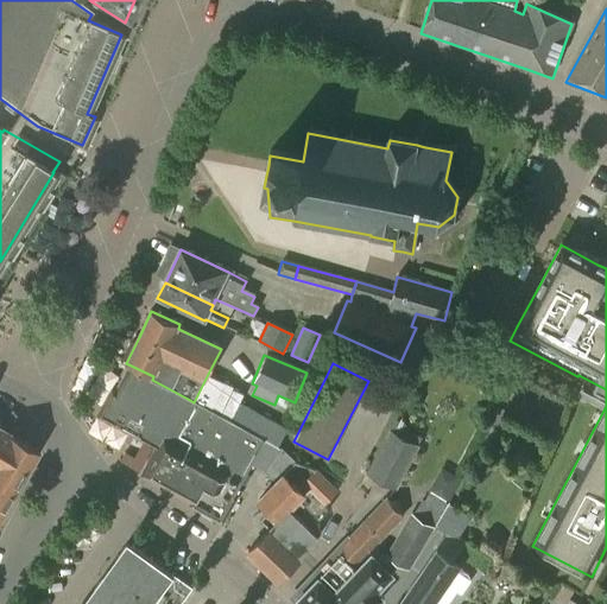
[(125,382),(107,415),(147,437),(163,445),(150,470),(159,475),(156,479),(198,503),(196,507),(222,521),(252,466),(258,453),(265,442),(239,427),(194,402),(188,399),(152,380),(132,369),(125,382)]
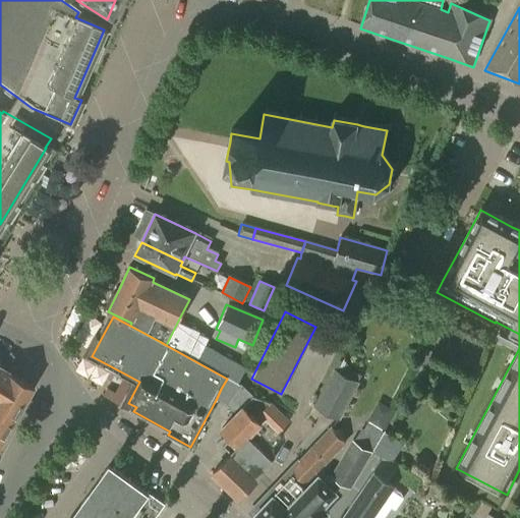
[(213,352),(205,366),(227,379),(237,384),(245,370),(228,360),(213,352)]
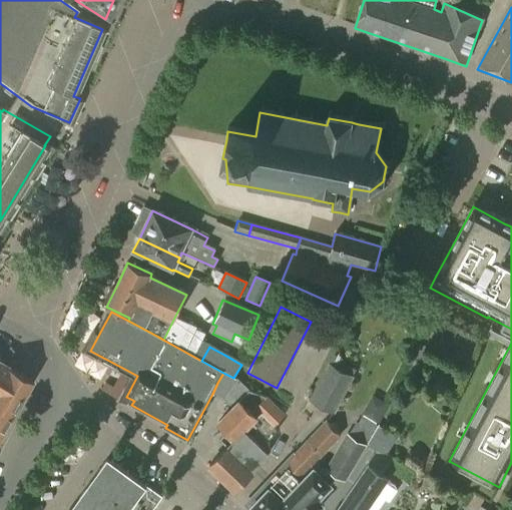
[(0,428),(28,381),(1,365),(0,366),(0,428)]
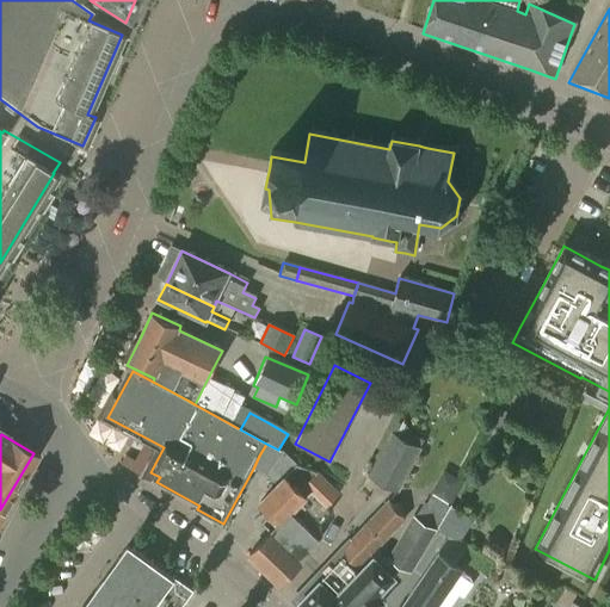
[(398,495),(421,451),(392,434),(368,478),(398,495)]
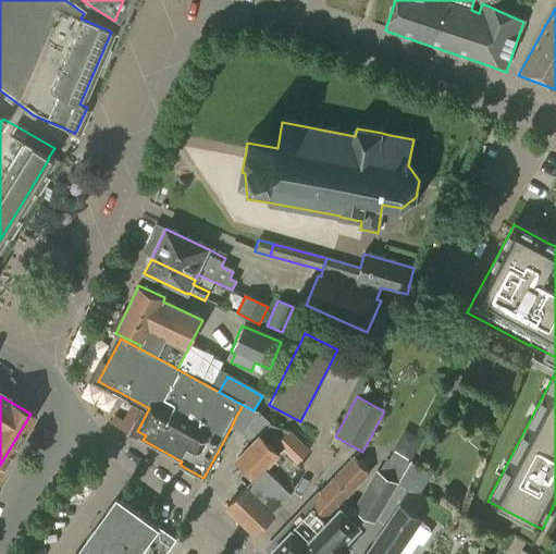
[(122,423),(115,420),(110,429),(131,441),(137,431),(149,408),(135,401),(122,423)]
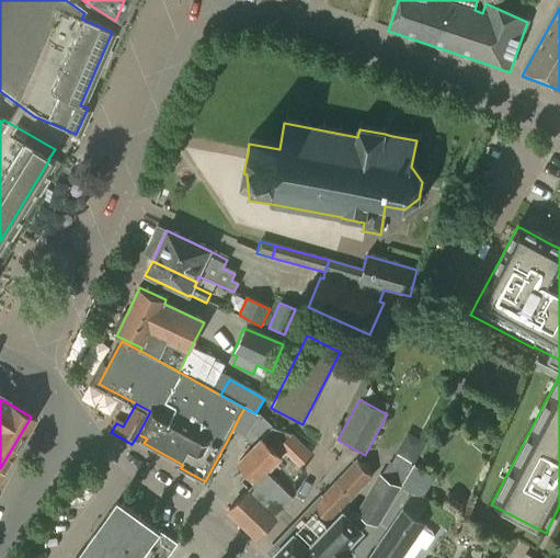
[(260,416),(255,413),(244,408),(238,419),(252,426),(260,416)]
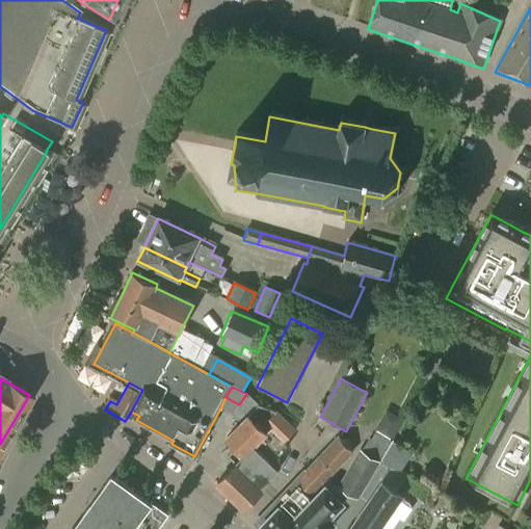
[(275,413),(259,406),(246,394),(239,404),(231,415),(241,424),(226,440),(235,448),(243,456),(244,457),(250,451),(266,434),(261,428),(275,413)]
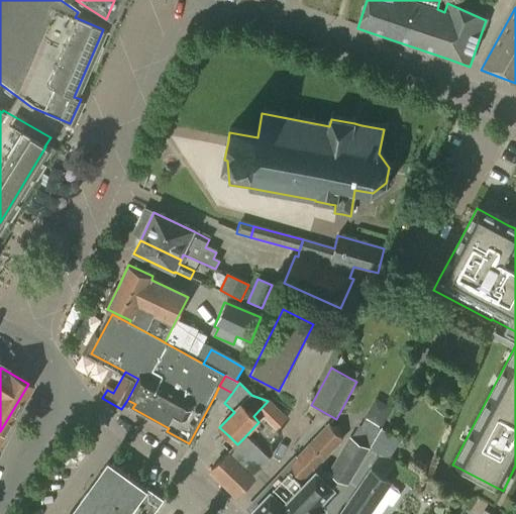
[(259,422),(243,438),(254,447),(270,460),(273,453),(271,444),(281,435),(276,430),(287,419),(268,401),(253,416),(259,422)]
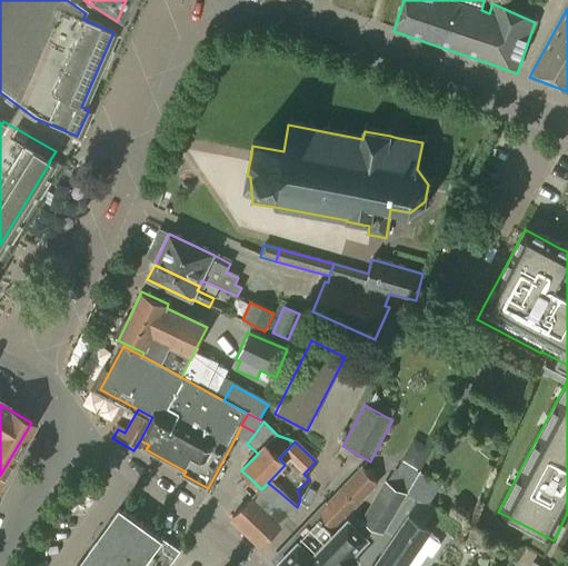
[(335,529),(377,485),(359,468),(317,513),(322,517),(335,529)]
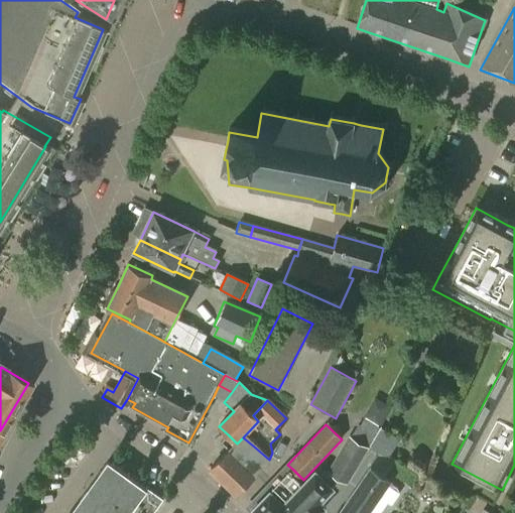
[(399,439),(381,428),(374,439),(357,428),(351,438),(349,437),(327,473),(347,485),(369,449),(387,460),(399,439)]
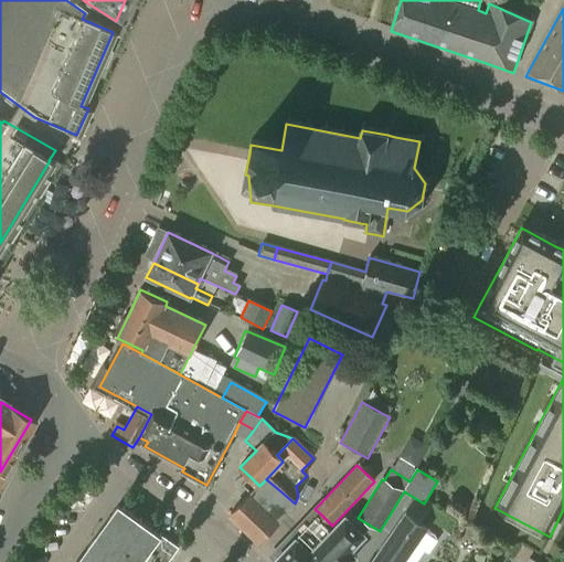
[(242,485),(251,494),(258,485),(249,476),(242,485)]
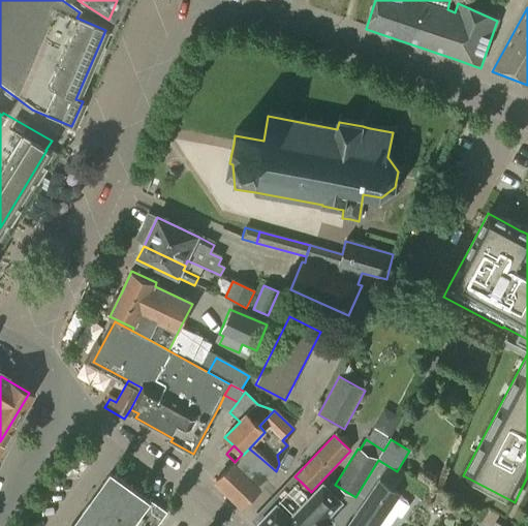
[(230,494),(260,458),(249,449),(243,455),(242,454),(235,462),(217,481),(230,494)]
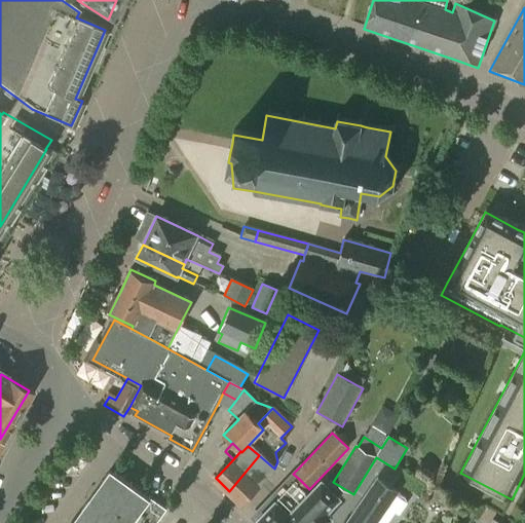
[(270,475),(274,469),(259,455),(229,491),(242,503),(270,475)]
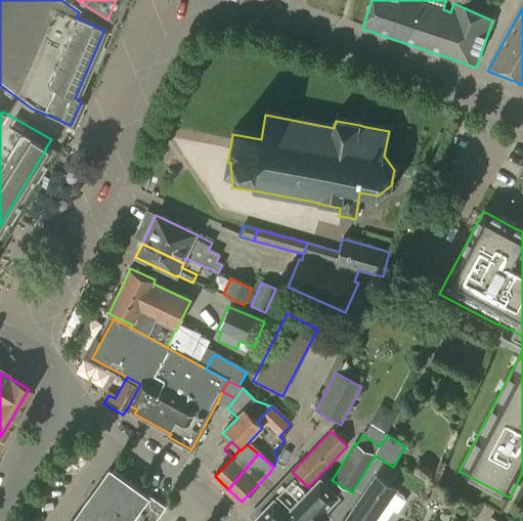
[(158,520),(166,510),(114,472),(78,520),(158,520)]
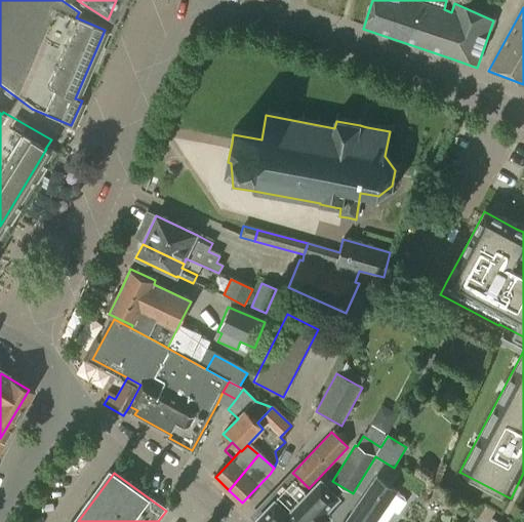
[(297,477),(259,516),(266,521),(328,521),(331,519),(324,512),(338,496),(321,478),(310,489),(309,488),(297,477)]
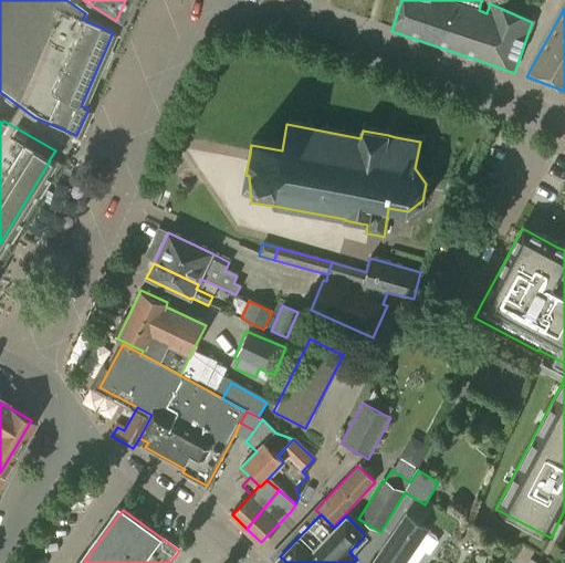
[(417,562),(424,553),(429,555),(438,542),(425,533),(428,529),(406,514),(373,562),(417,562)]
